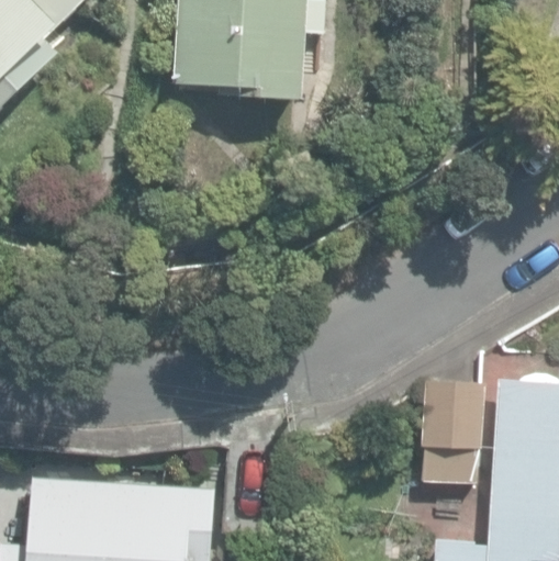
[(0,105),(56,53),(45,41),(87,0),(0,0),(0,105)]
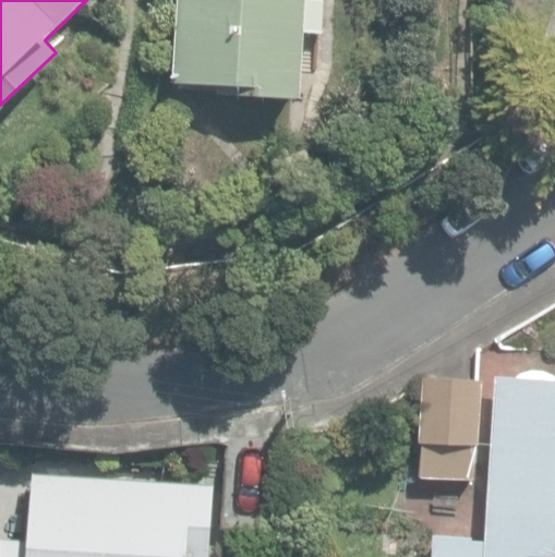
[(177,91),(298,98),(301,32),(320,34),(321,0),(177,0),(171,84),(178,84),(177,91)]
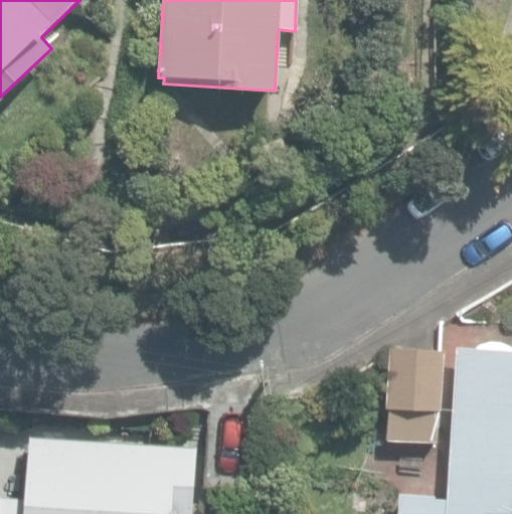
[(511,513),(511,330),(511,351),(456,348),(446,500),(436,500),(437,491),(403,488),(402,496),(399,496),(397,513),(511,513)]
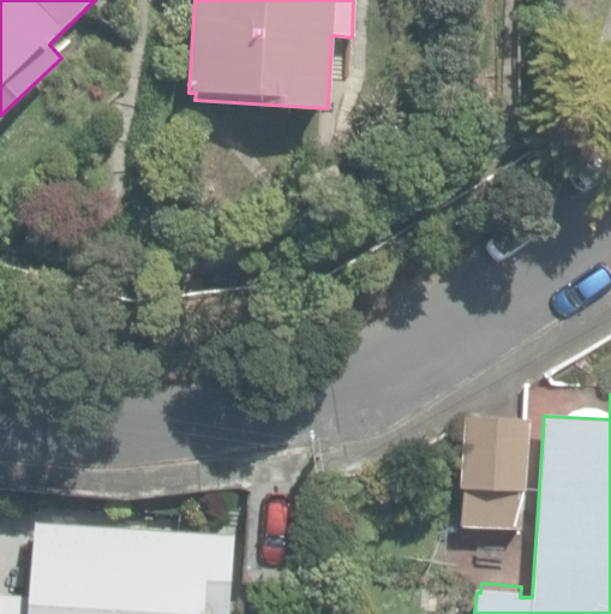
[(462,525),(520,529),(528,419),(465,415),(465,417),(460,487),(466,487),(462,525)]
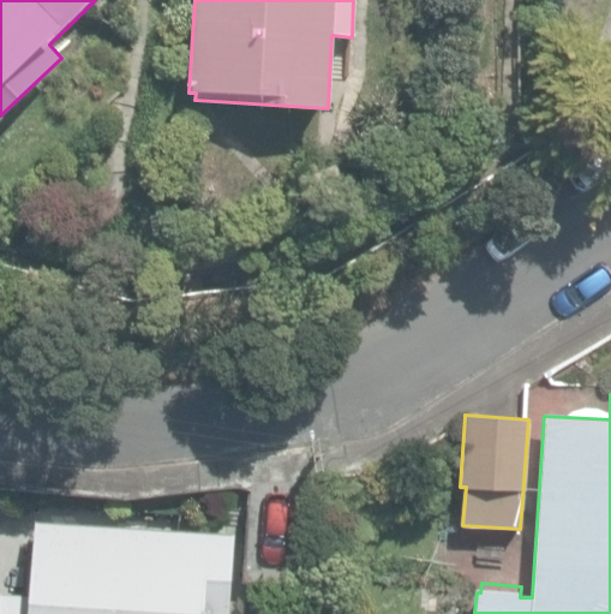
[(227,613),(233,536),(34,523),(29,596),(0,595),(0,613),(227,613)]
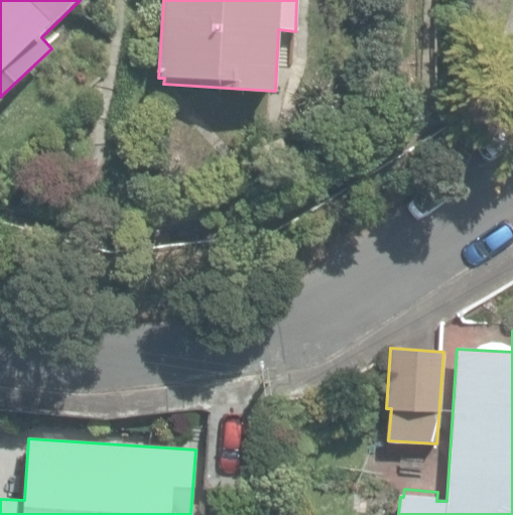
All buildings are outlined.
